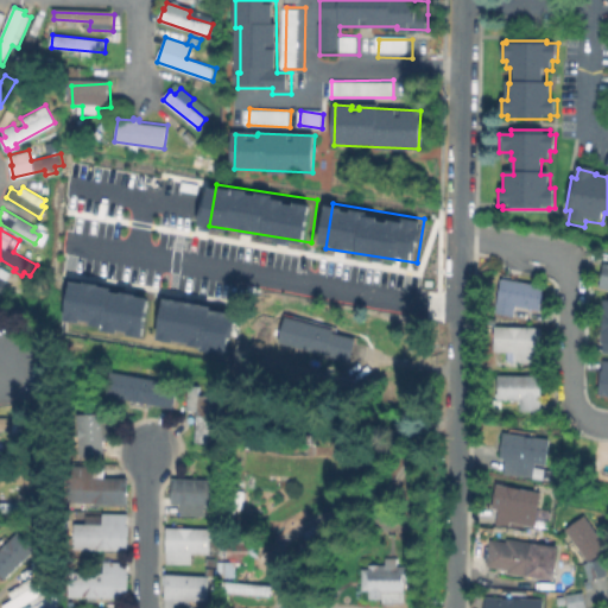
[(596,287),(607,289),(607,253),(607,263),(600,261),(596,287)]
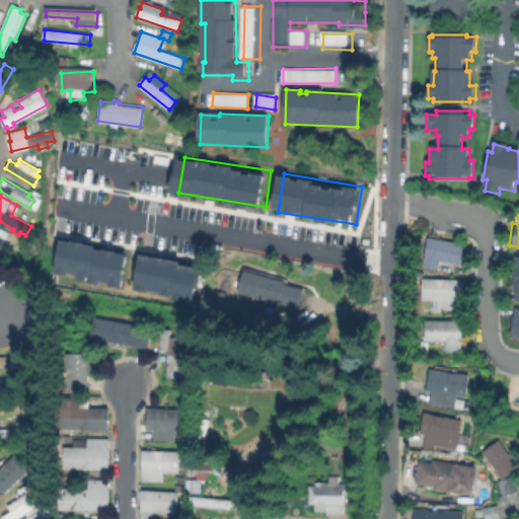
[(465,242),(462,266),(439,262),(438,268),(424,266),(429,237),(465,242)]
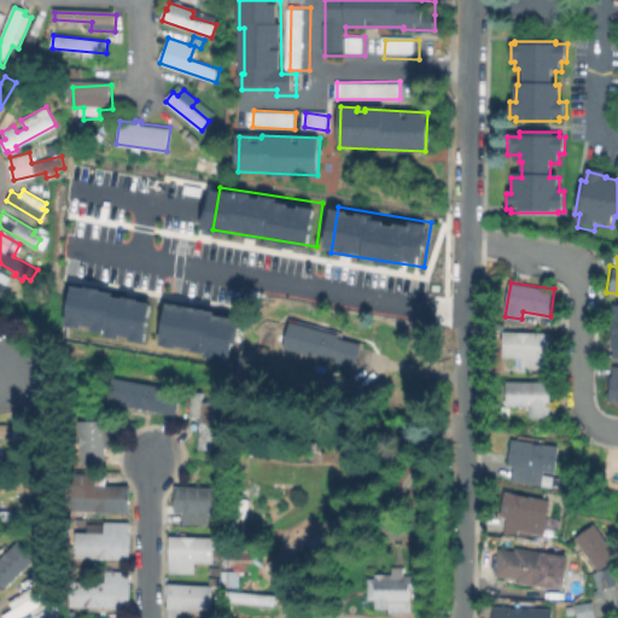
[(77,286),(157,302),(149,340),(70,324),(77,286)]
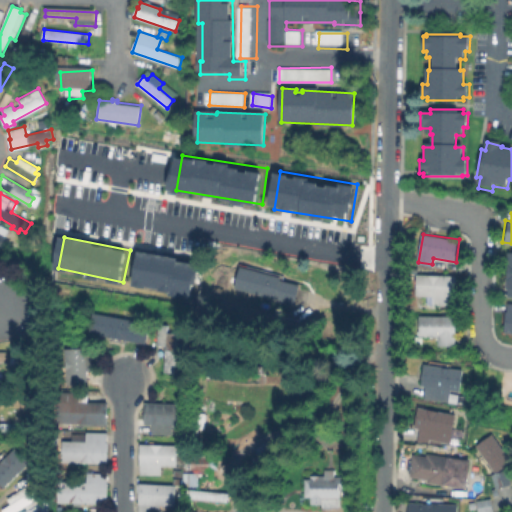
[(143,251),(203,262),(195,300),(136,288),(143,251)]
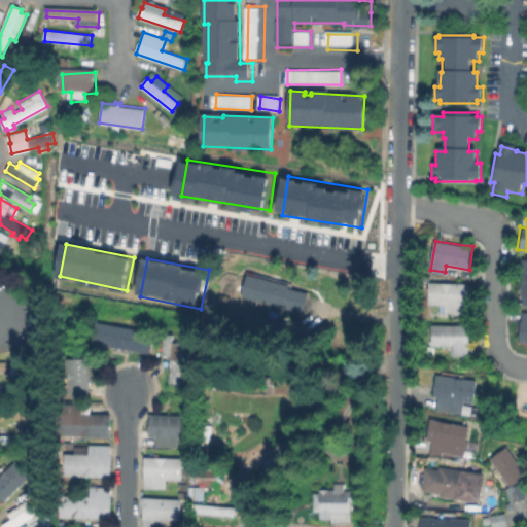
[(309,296),(304,315),(284,310),(285,306),(280,305),(279,309),(242,299),(250,270),(288,280),(286,285),(306,291),(305,295),(309,296)]
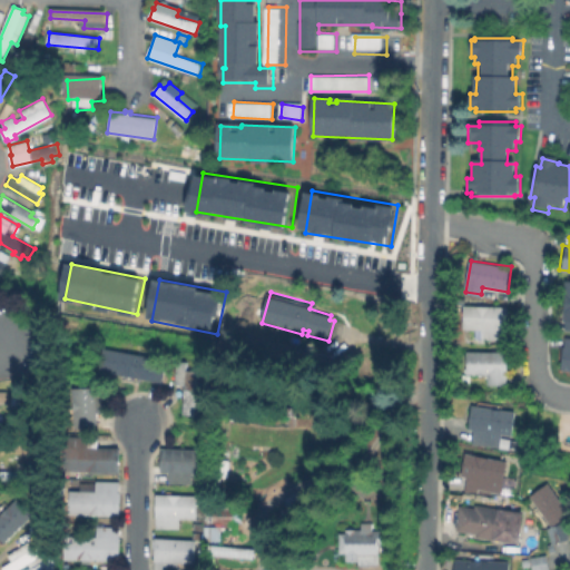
[(509,307),(509,332),(505,332),(505,340),(475,340),(475,331),(464,331),(464,307),(509,307)]
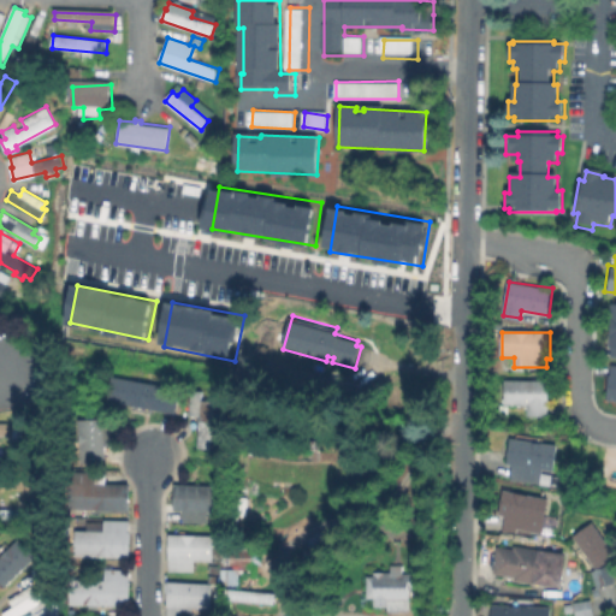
[(615,400),(615,365),(606,365),(604,400),(615,400)]
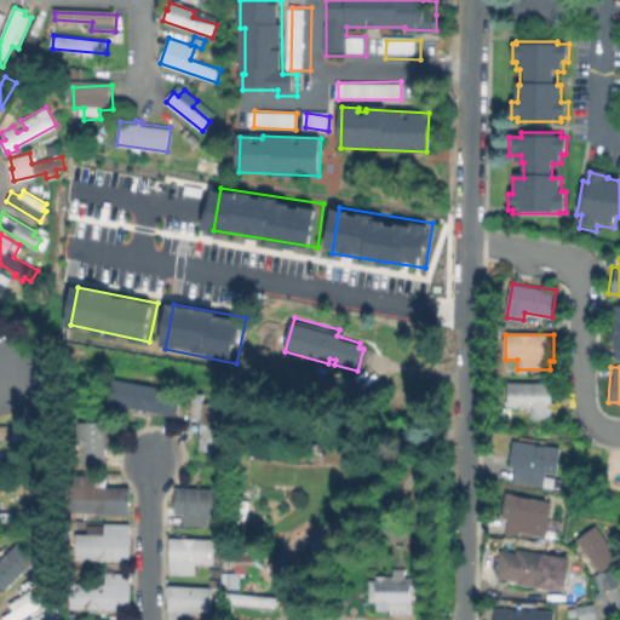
[(105,406),(174,414),(178,389),(109,379),(105,406)]
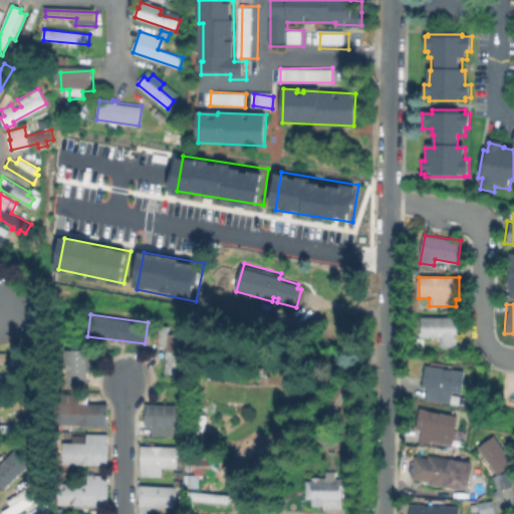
[(458,339),(458,349),(441,348),(441,339),(420,339),(420,318),(458,318),(458,339)]
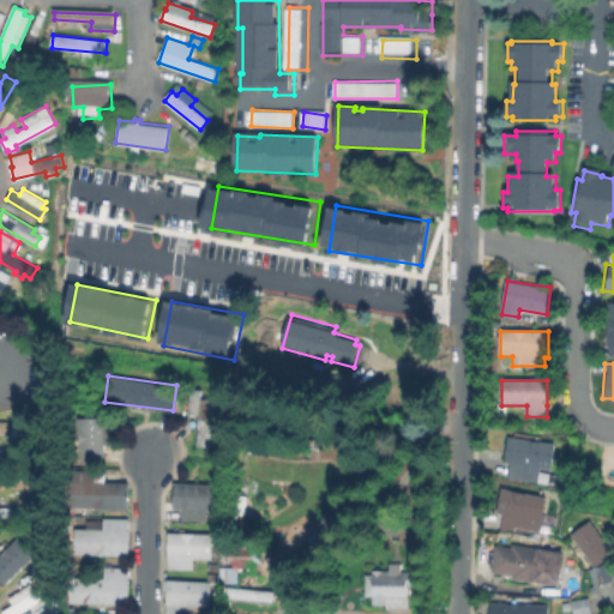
[(196,446),(215,446),(215,426),(221,427),(222,399),(199,399),(199,389),(187,389),(187,414),(197,415),(196,446)]
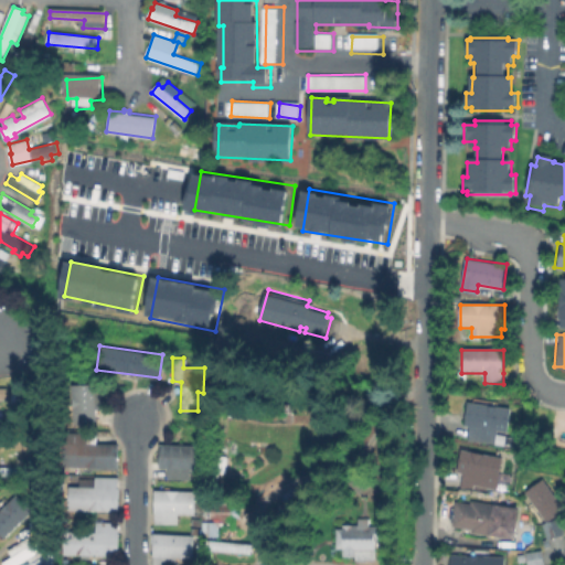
[(70,384),(70,424),(95,424),(94,383),(70,384)]
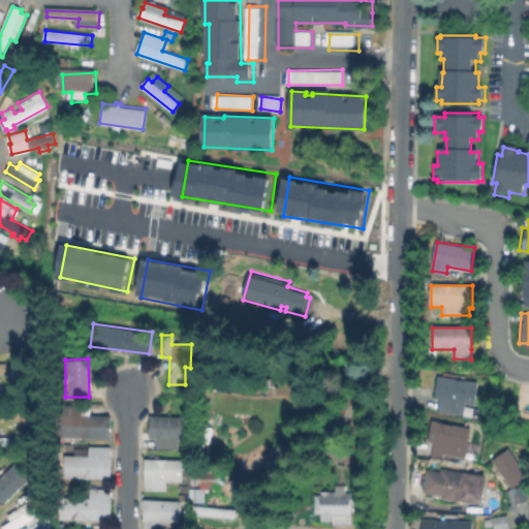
[(0,364),(8,364),(8,376),(0,376),(0,364)]
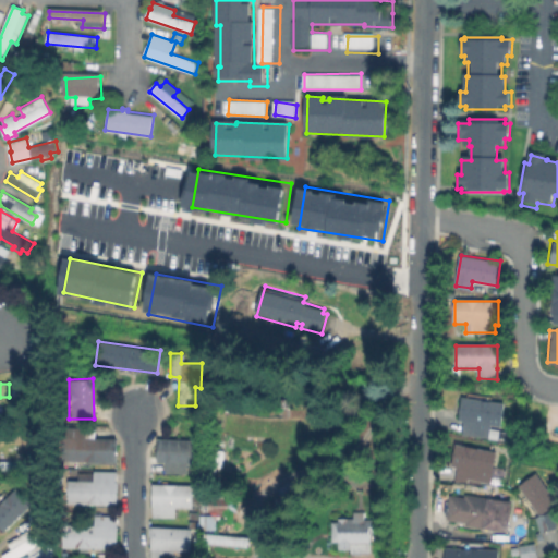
[(21,391),(21,400),(12,400),(13,391),(21,391)]
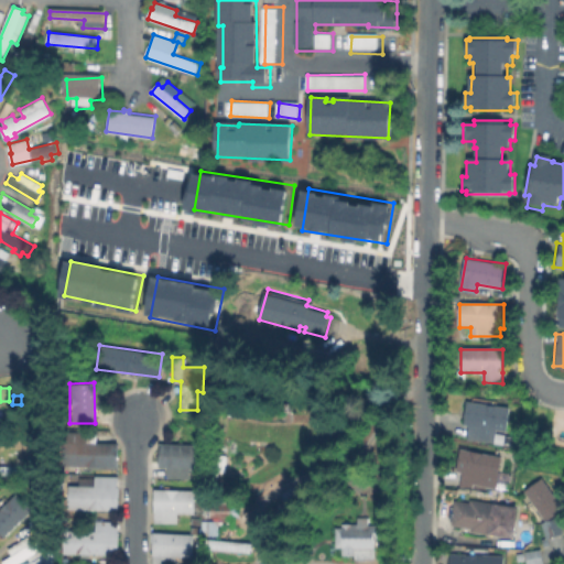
[(511,410),(508,433),(498,431),(498,436),(516,441),(513,451),(468,440),(470,427),(464,426),(466,403),(511,410)]
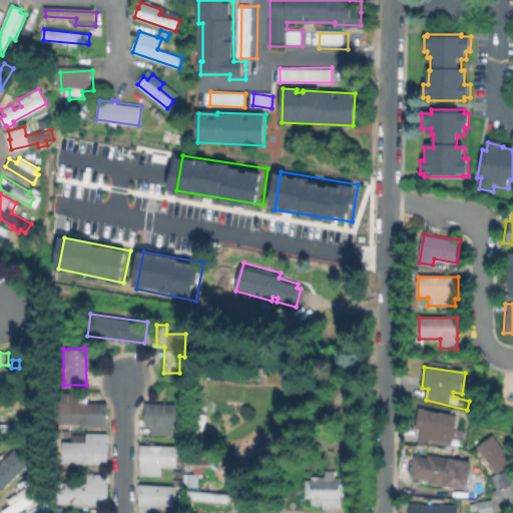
[(106,425),(106,403),(77,402),(77,393),(55,392),(54,423),(106,425)]
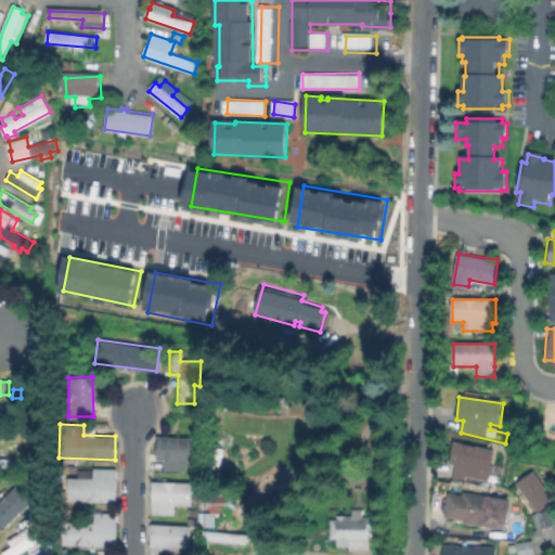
[(155,460),(163,460),(163,470),(185,470),(186,460),(192,460),(192,437),(155,436),(155,460)]
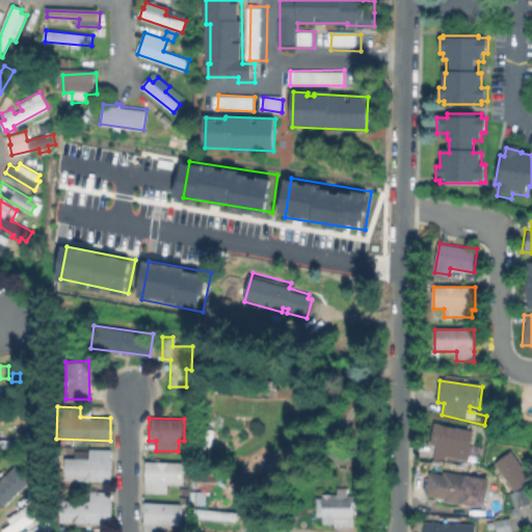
[(475,432),(471,453),(458,451),(457,459),(437,455),(440,447),(431,445),(435,424),(475,432)]
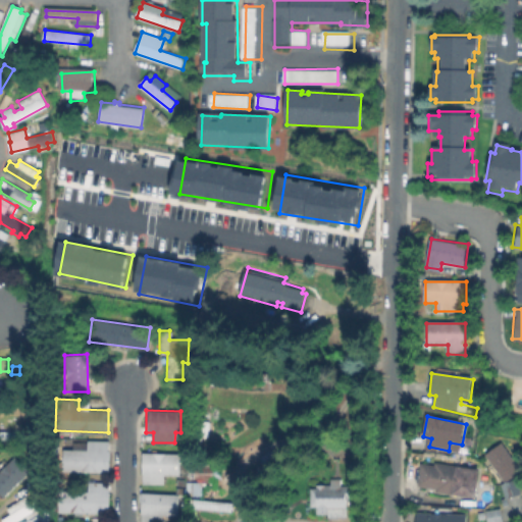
[(213,422),(213,438),(202,437),(202,422),(213,422)]
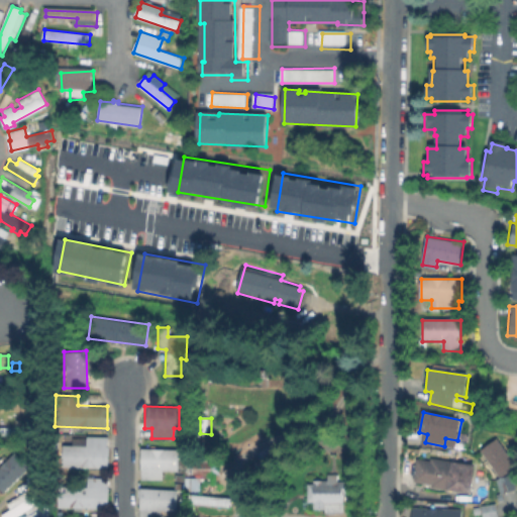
[(107,468),(107,437),(72,436),(71,444),(62,444),(61,467),(107,468)]
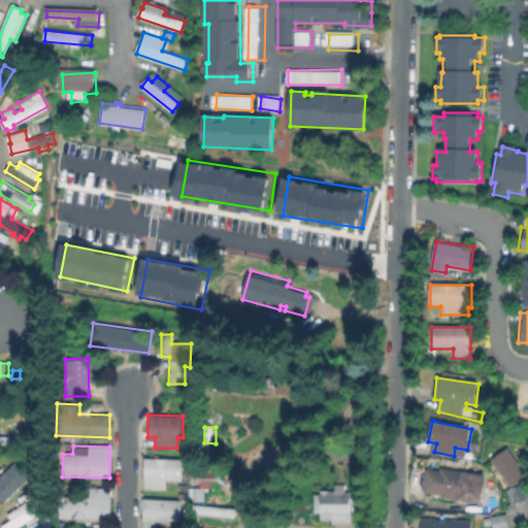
[(527,474),(527,476),(517,486),(497,460),(510,451),(527,474)]
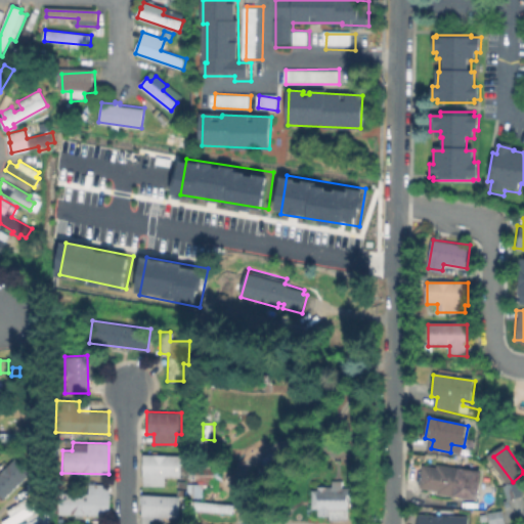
[(179,454),(142,453),(141,485),(164,486),(164,476),(179,476),(179,454)]
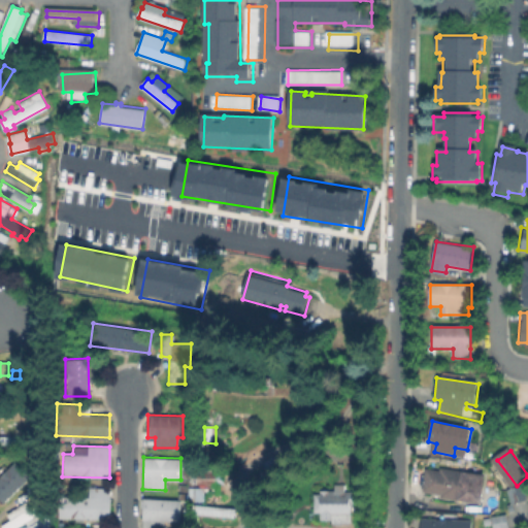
[(7,504),(0,495),(0,482),(21,465),(34,481),(7,504)]
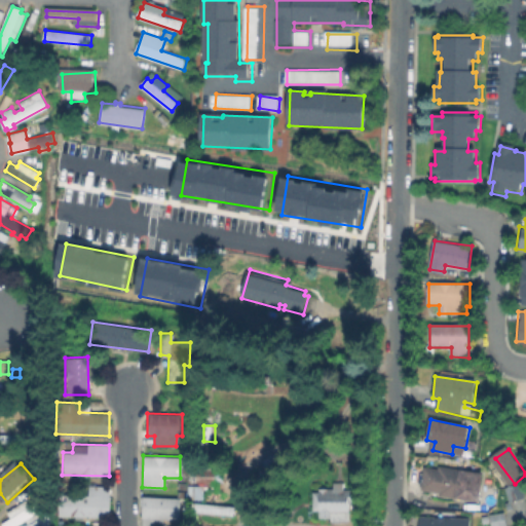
[(441,466),(485,474),(480,505),(435,498),(436,493),(422,491),(426,470),(441,472),(441,466)]
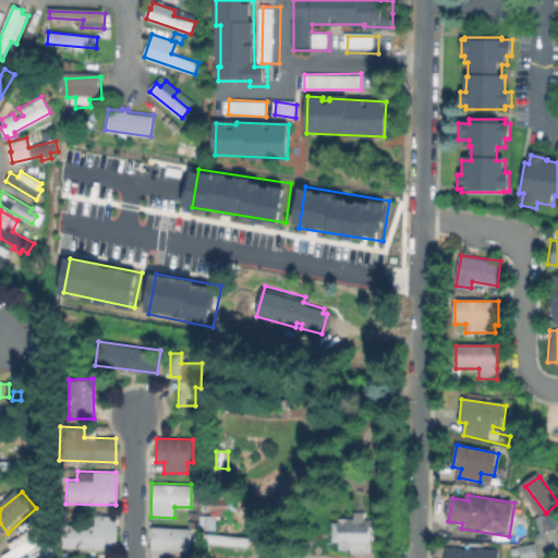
[(557,524),(557,529),(543,533),(538,516),(555,511),(557,524)]
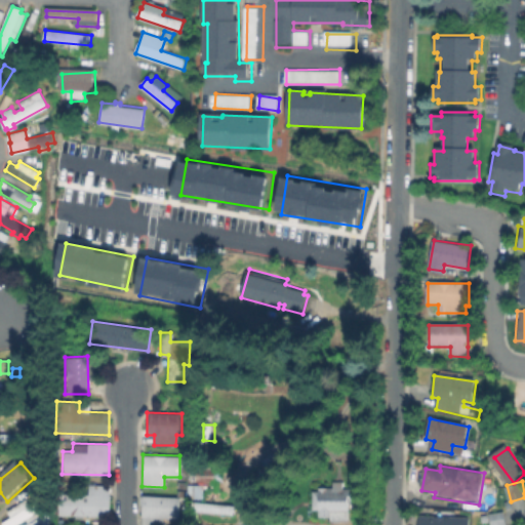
[(349,483),(349,489),(361,490),(361,506),(354,506),(354,524),(334,524),(335,519),(322,519),(322,513),(317,513),(317,493),(322,493),(322,489),(337,489),(337,483),(349,483)]
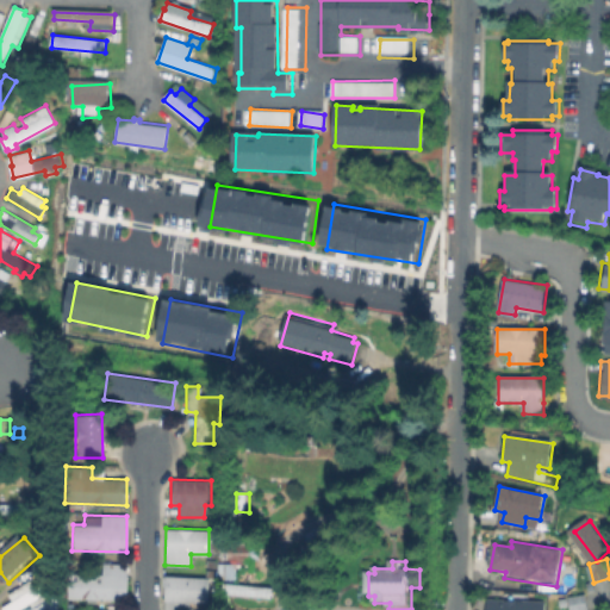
[(128,564),(101,562),(101,573),(70,573),(69,599),(126,601),(128,564)]
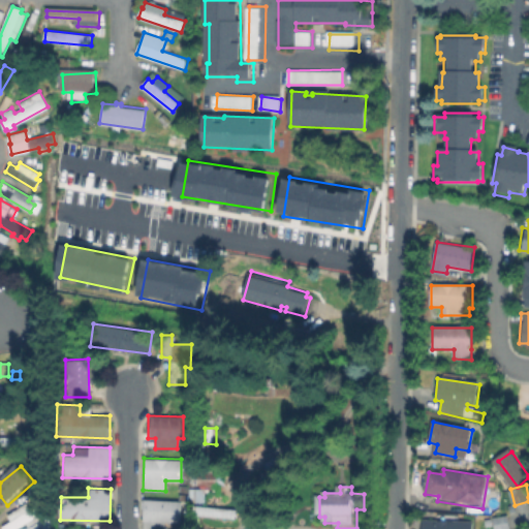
[(192,502),(192,488),(208,488),(208,502),(192,502)]
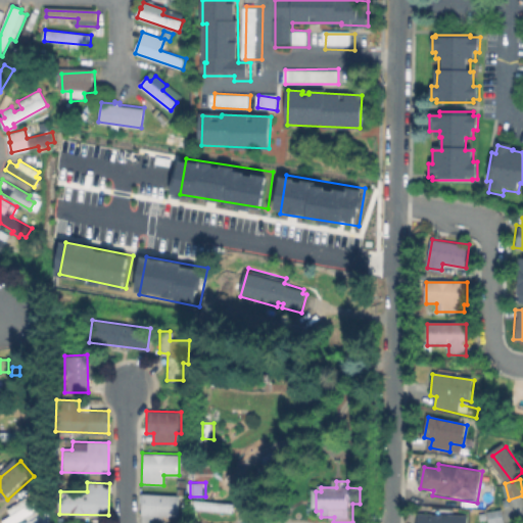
[(161,522),(162,516),(177,516),(178,494),(141,493),(140,522),(161,522)]
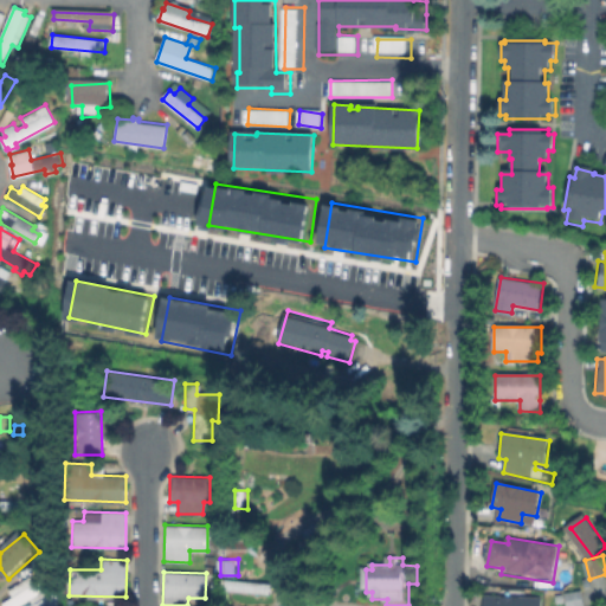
[(32,579),(37,586),(46,580),(52,590),(24,605),(5,605),(15,599),(11,592),(32,579)]
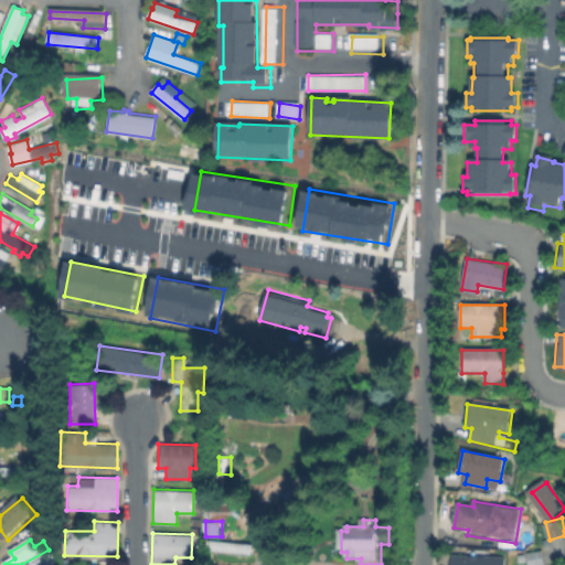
[(211,552),(249,553),(251,542),(211,541),(211,552)]
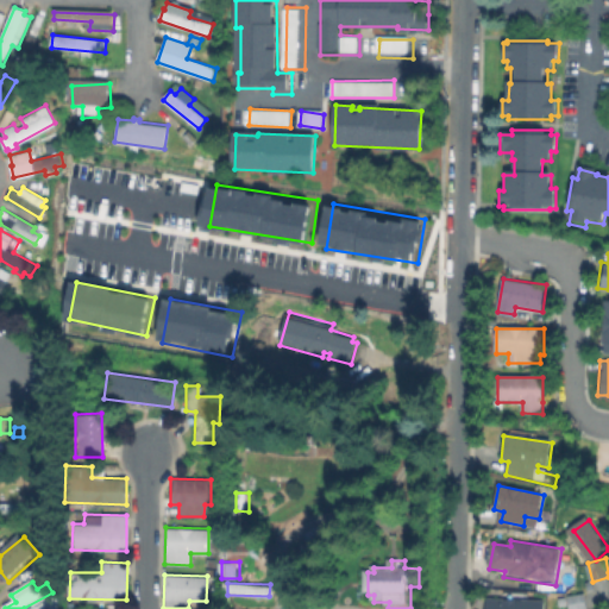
[(590,608),(570,608),(567,597),(585,592),(590,608)]
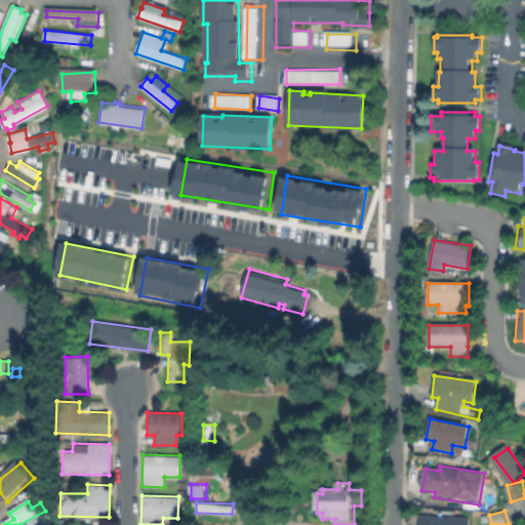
[(470,517),(470,524),(421,524),(421,516),(470,517)]
